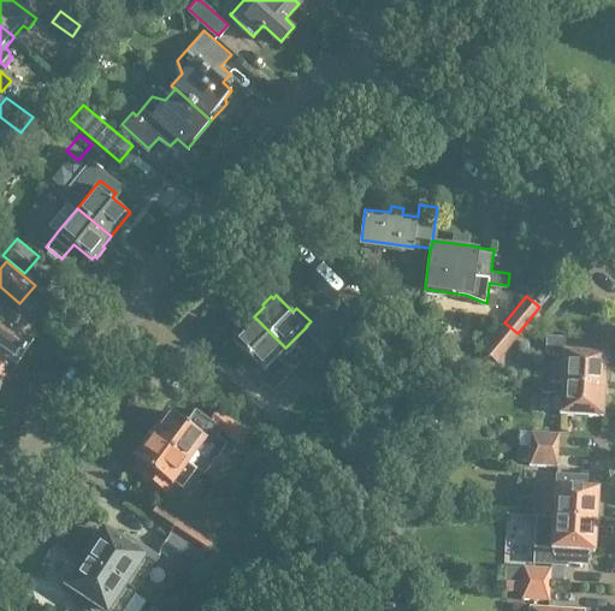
[(7,309),(0,319),(0,367),(6,372),(13,361),(16,362),(34,336),(34,334),(37,330),(30,325),(34,320),(21,310),(17,315),(7,309)]
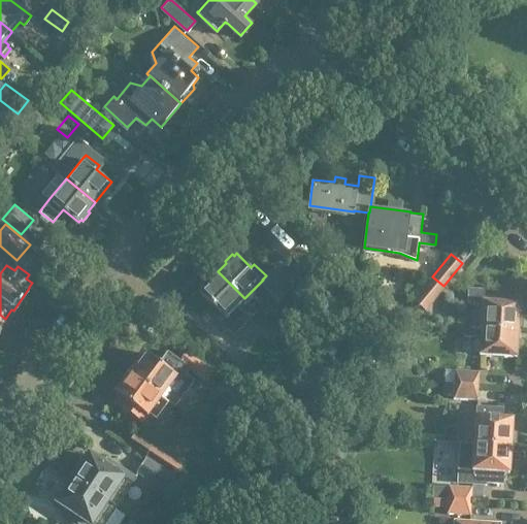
[(202,287),(199,290),(213,303),(209,307),(221,320),(233,332),(256,309),(244,298),(218,271),(209,280),(208,277),(200,286),(202,287)]
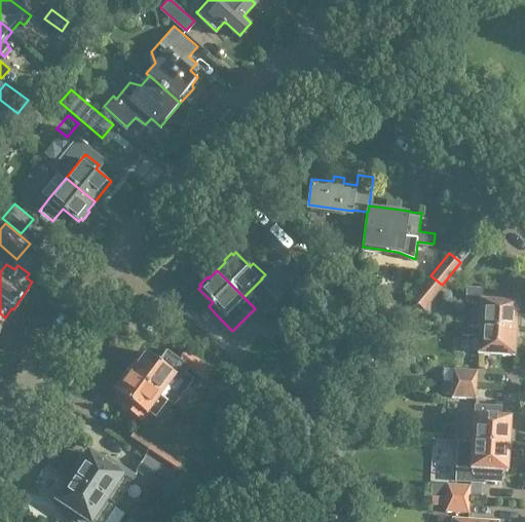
[(470,325),(480,325),(517,327),(517,324),(522,324),(523,301),(511,300),(511,294),(483,293),(483,287),(469,287),(469,298),(472,299),(470,325)]
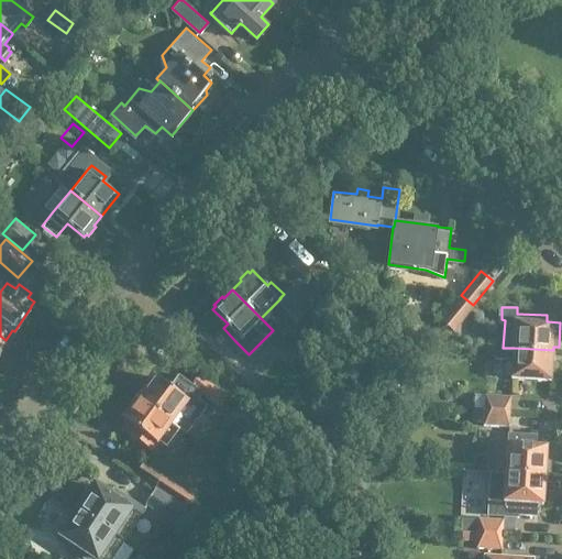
[(551,379),(553,350),(514,348),(513,360),(508,362),(507,370),(513,372),(511,376),(551,379)]
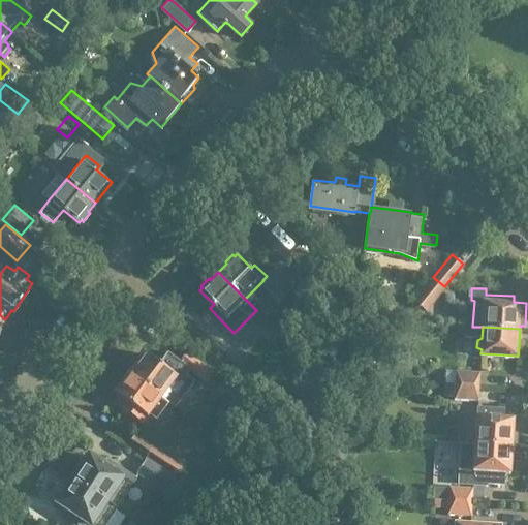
[(145,350),(130,371),(163,395),(167,398),(173,390),(181,391),(187,381),(184,374),(176,368),(173,371),(145,350)]
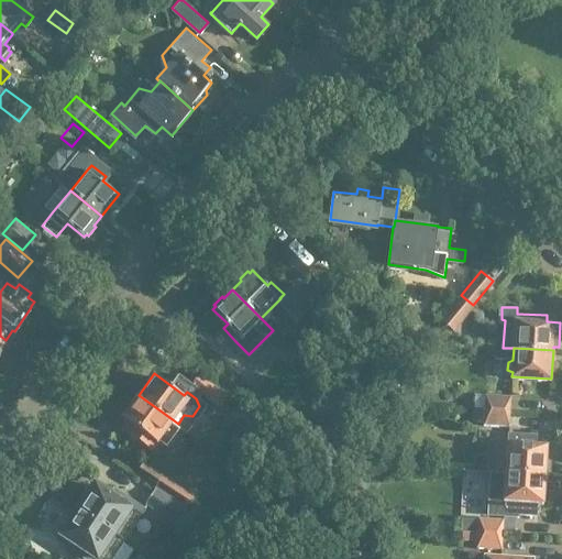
[(233,399),(209,380),(200,390),(218,405),(220,403),(227,408),(233,399)]
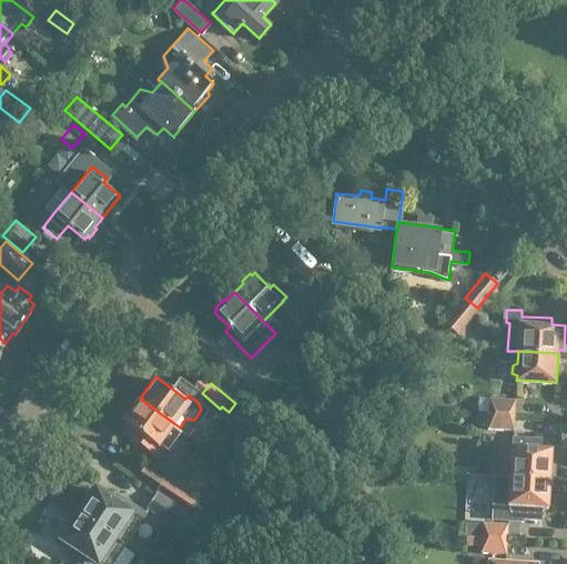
[(490,396),(489,412),(516,413),(517,399),(490,396)]
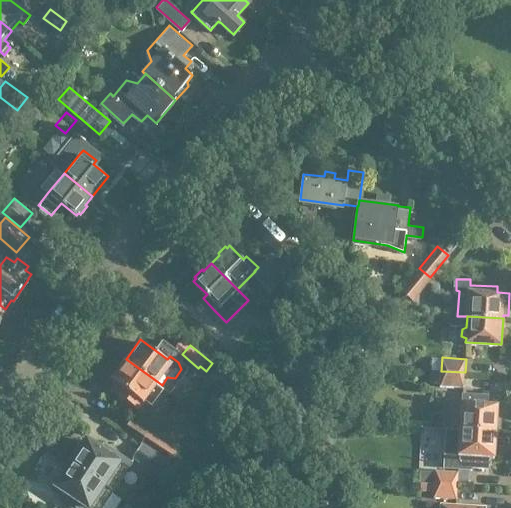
[(144,402),(158,382),(126,359),(112,378),(116,381),(112,388),(139,408),(144,401),(144,402)]
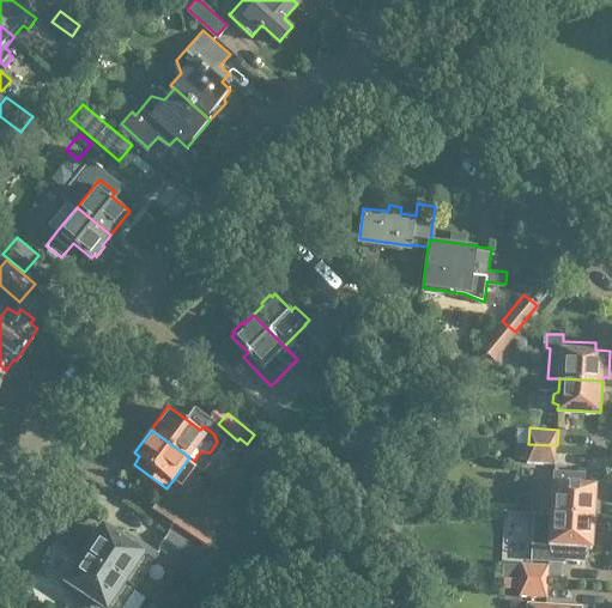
[(557,445),(528,444),(522,443),(521,454),(527,455),(527,460),(556,462),(557,445)]
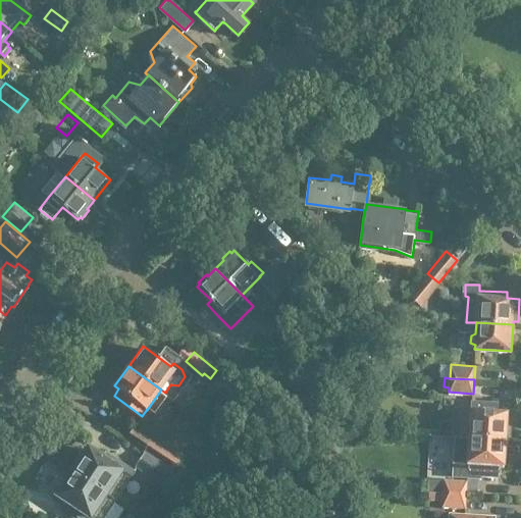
[(471,400),(469,436),(506,438),(506,435),(511,433),(511,426),(507,424),(508,412),(492,411),(493,401),(471,400)]
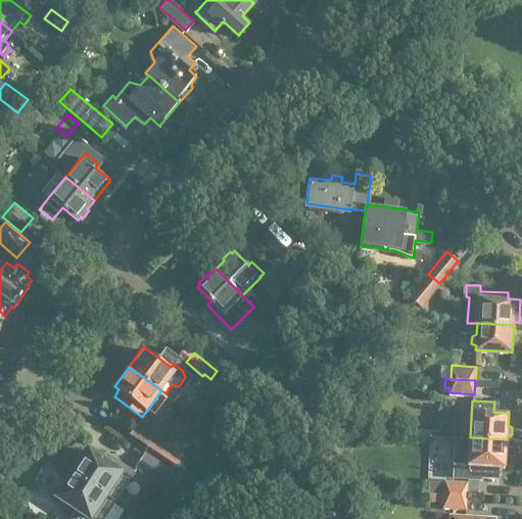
[(151,438),(134,427),(127,437),(155,456),(161,446),(151,439),(151,438)]
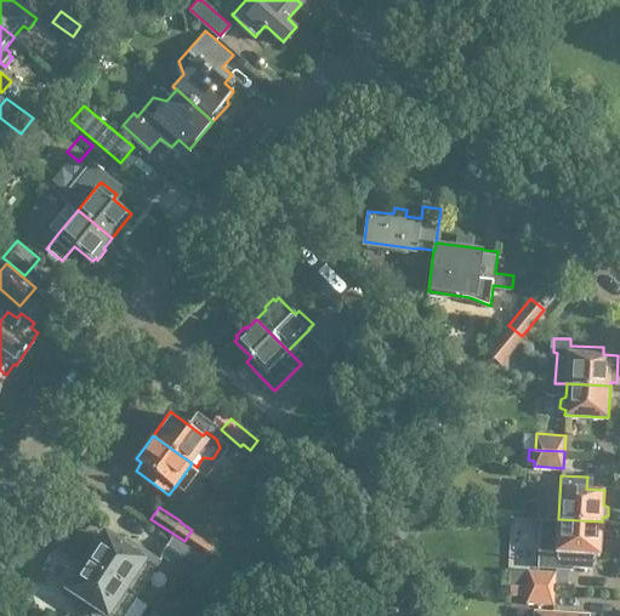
[(513,531),(524,531),(525,518),(513,517),(513,531)]
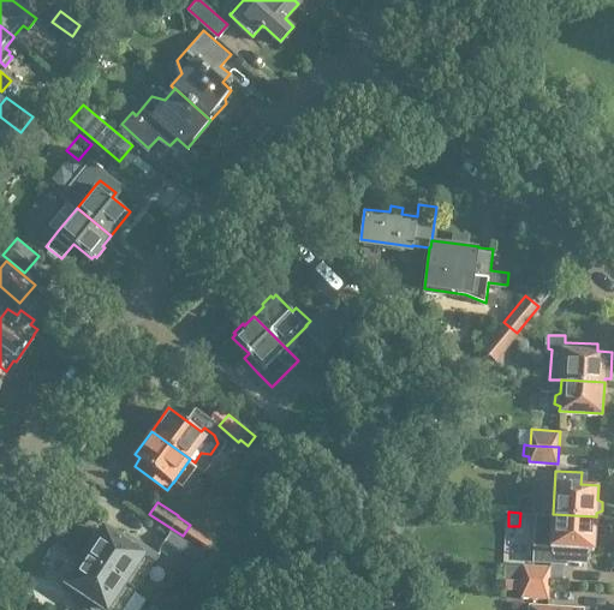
[(553,514),(538,513),(536,558),(565,561),(565,558),(582,558),(586,555),(586,548),(595,548),(596,516),(553,514)]
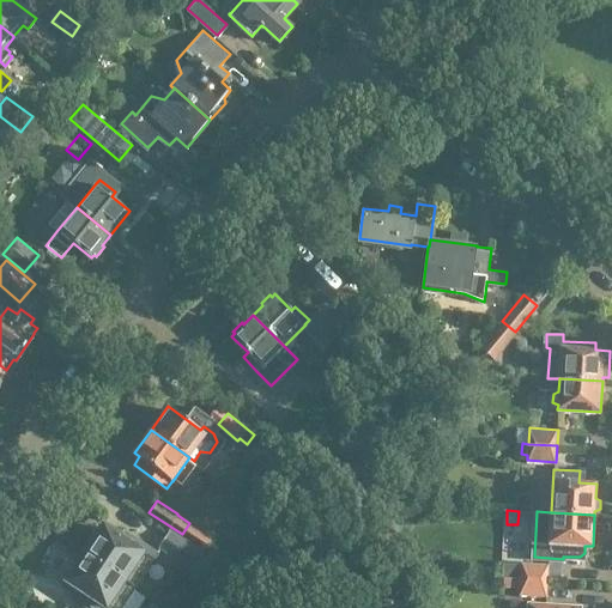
[(91,543),(86,552),(135,585),(158,551),(125,529),(120,535),(104,524),(102,527),(96,528),(90,537),(91,543)]
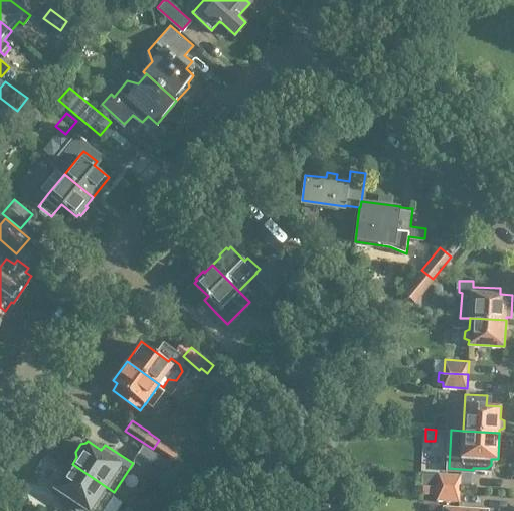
[(144,445),(135,459),(162,476),(170,463),(144,445)]
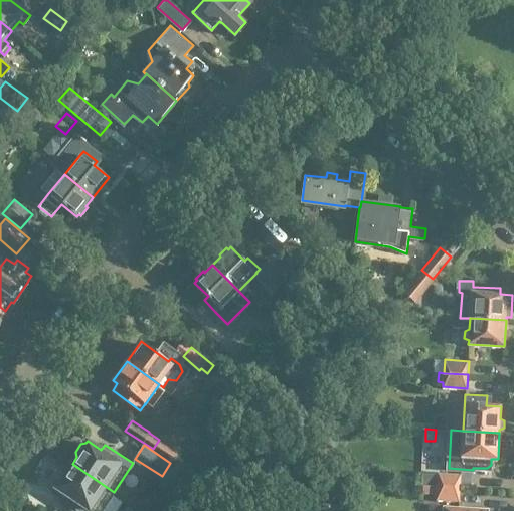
[(80,510),(101,510),(114,492),(72,464),(67,472),(61,473),(57,480),(58,485),(56,488),(70,496),(66,502),(80,510)]
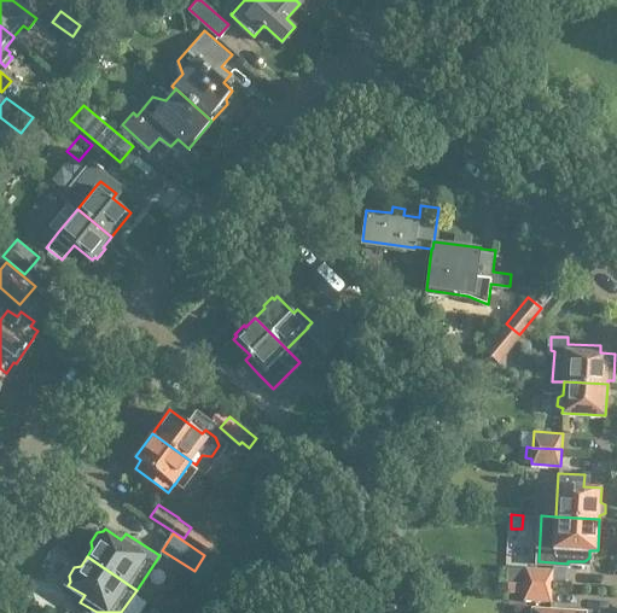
[(525,566),(525,582),(553,584),(554,567),(525,566)]
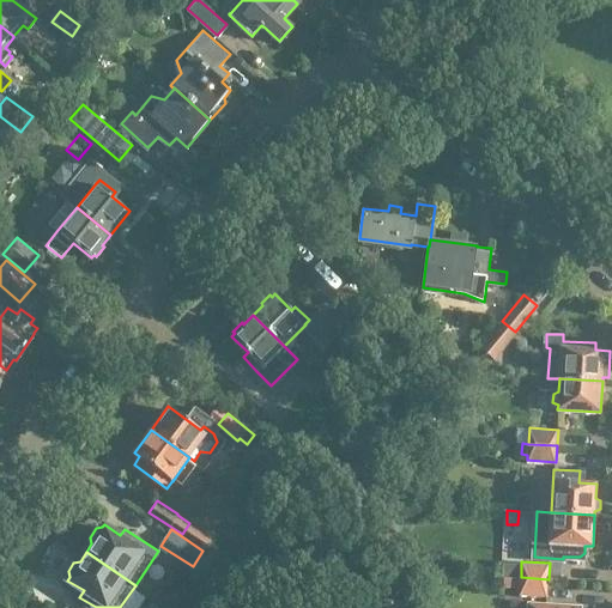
[(547,596),(549,579),(521,577),(520,594),(547,596)]
